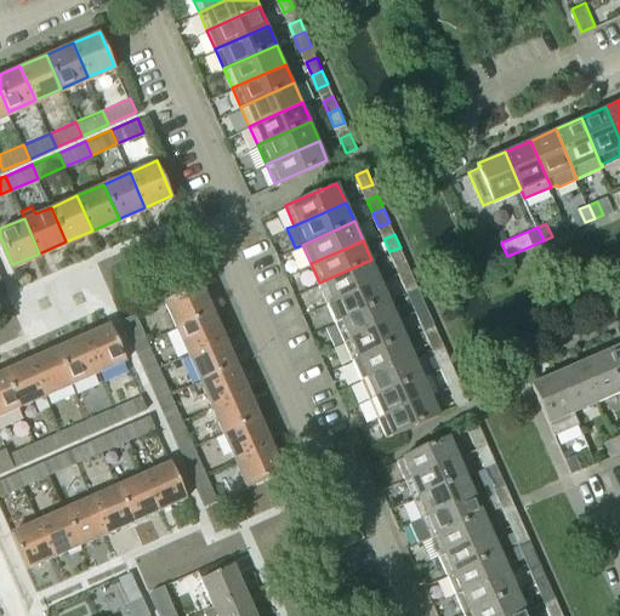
[(407,260),(400,247),(390,251),(396,264),(407,260)]
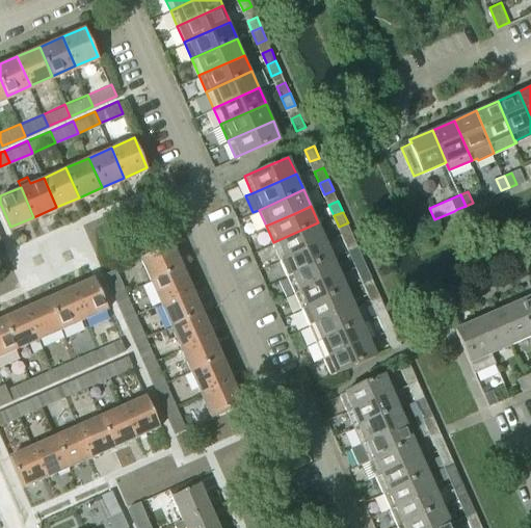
[(318,222),(273,242),(281,258),(324,239),(318,222)]
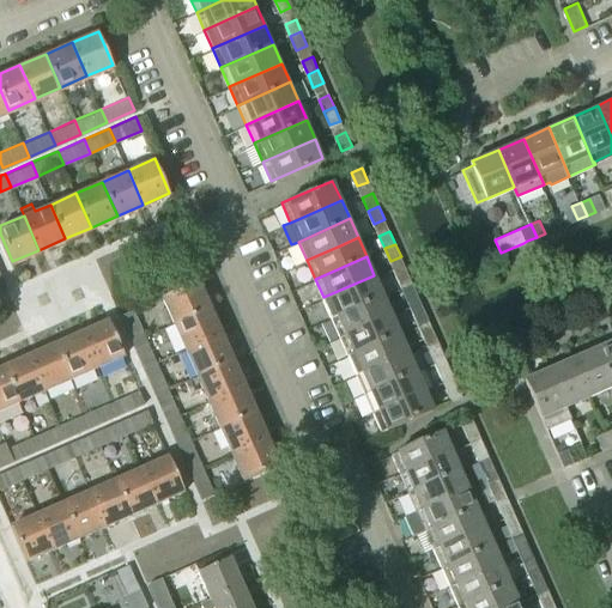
[(406,268),(395,273),(401,285),(412,281),(406,268)]
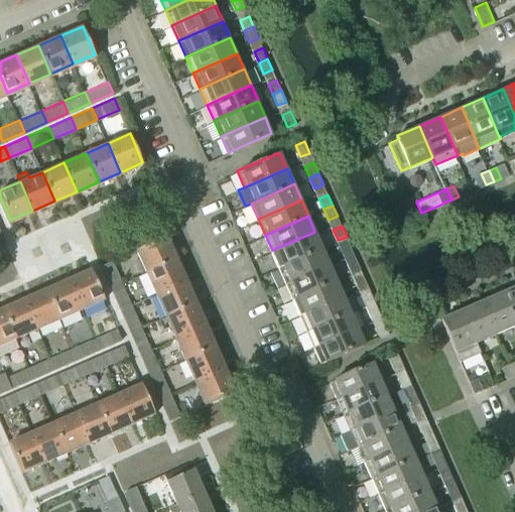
[(314,232),(272,250),(279,266),(322,247),(314,232)]
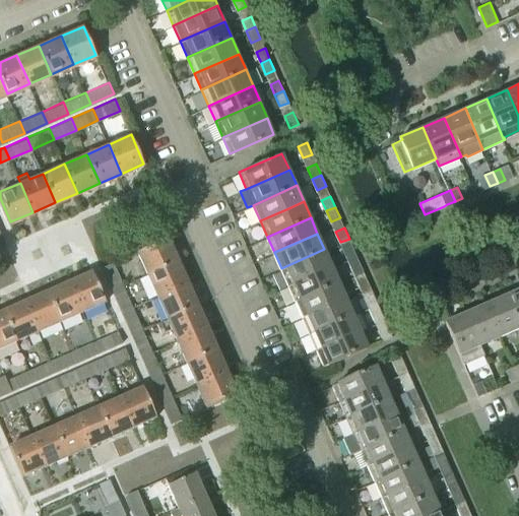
[(138,250),(148,272),(177,259),(168,237),(138,250)]
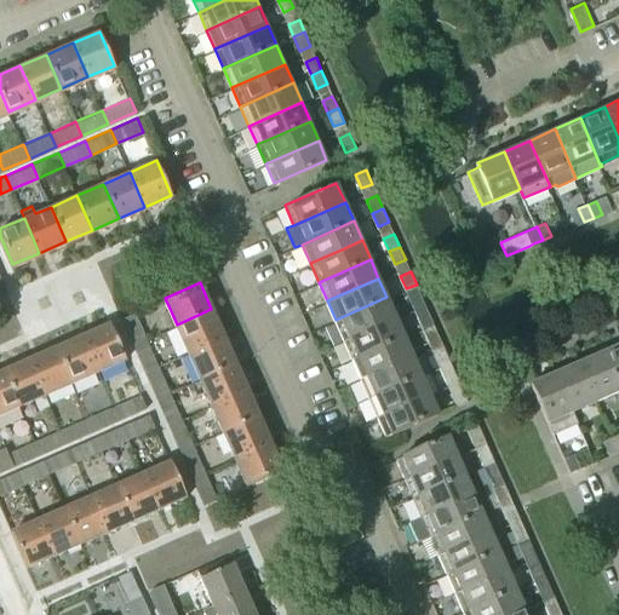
[(422,298),(417,285),(406,288),(412,303),(422,298)]
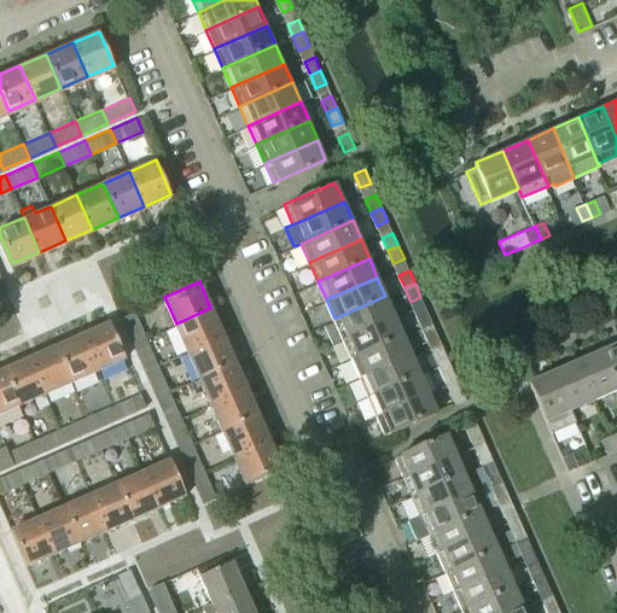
[(385,296),(335,319),(343,338),(359,331),(394,315),(385,296)]
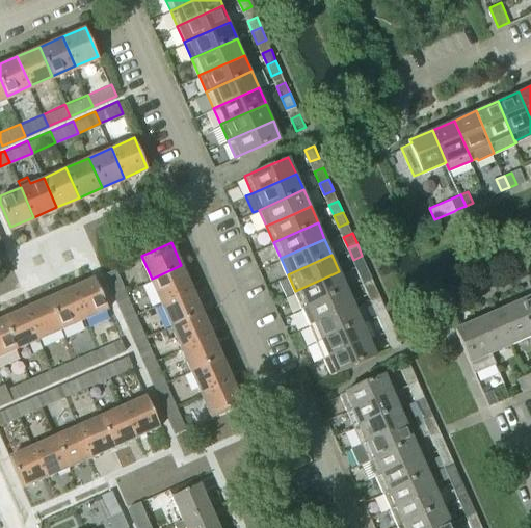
[(152,279),(161,301),(191,288),(181,265),(152,279)]
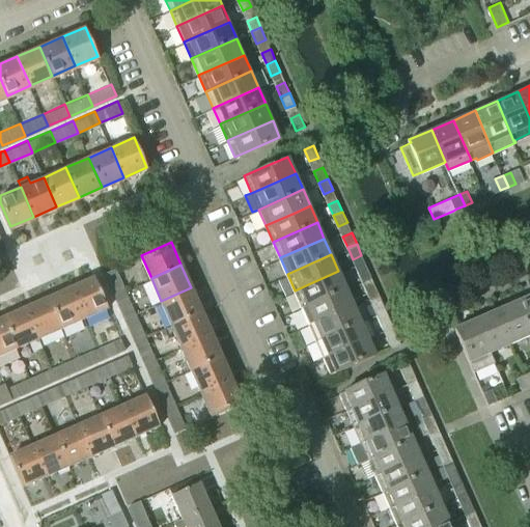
[(366,266),(357,269),(362,280),(370,276),(366,266)]
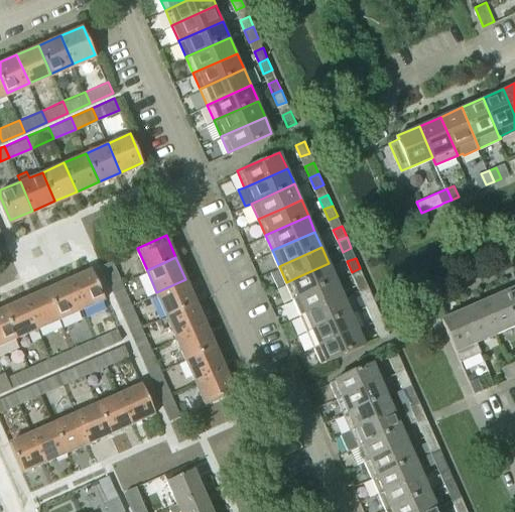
[(102,264),(111,286),(122,281),(113,259),(102,264)]
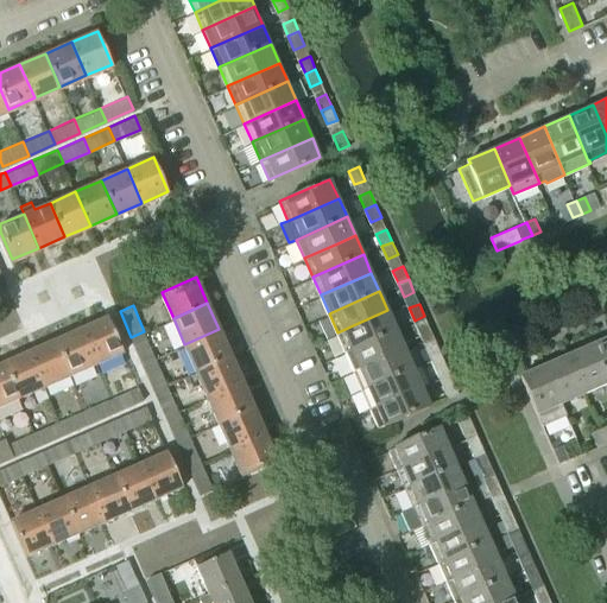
[(353,325),(337,332),(345,351),(355,347),(396,329),(387,310),(353,325)]
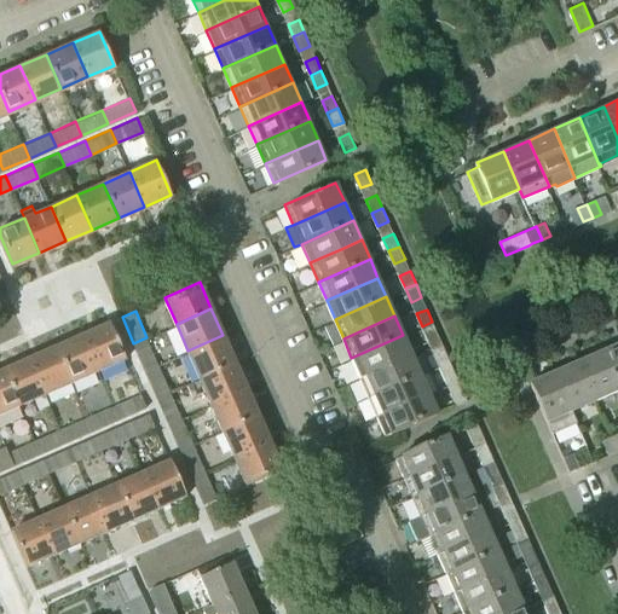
[(110,322),(82,334),(98,368),(125,355),(110,322)]
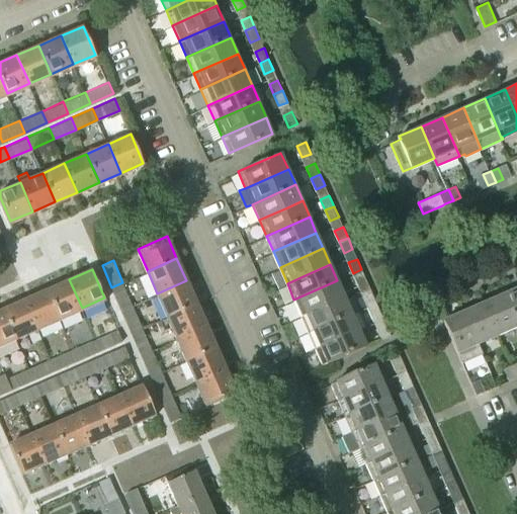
[(366,280),(361,269),(353,273),(358,284),(366,280)]
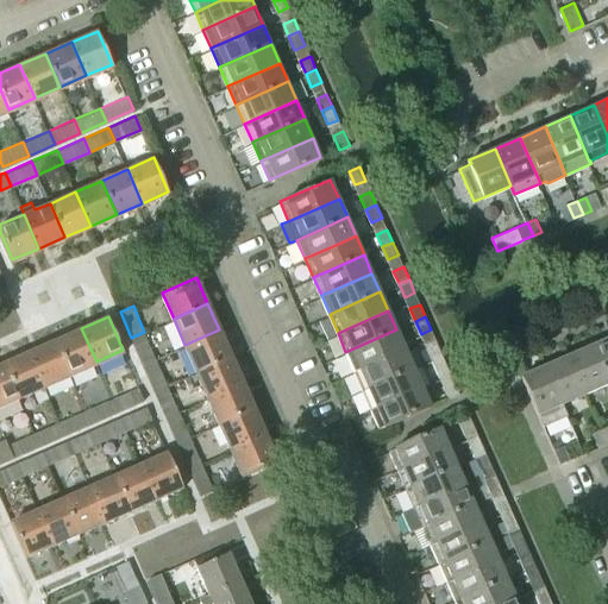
[(81,328),(56,340),(70,373),(96,362),(81,328)]
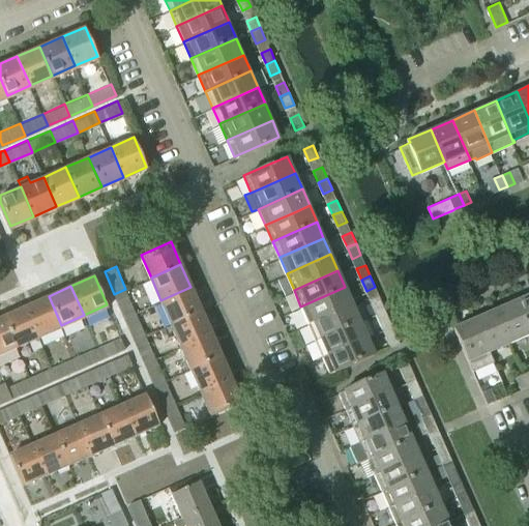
[(160,300),(171,323),(201,310),(190,287),(160,300)]
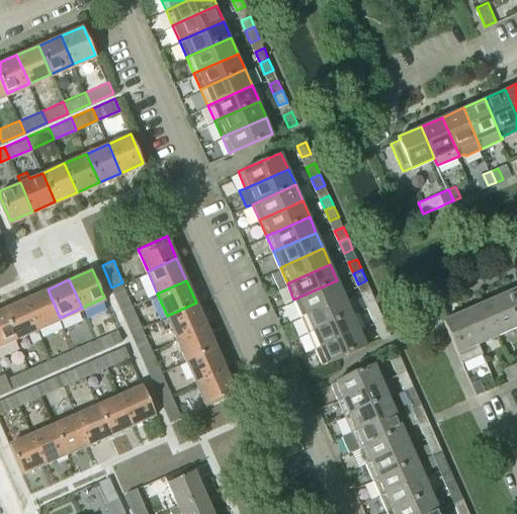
[(303,295),(293,300),(300,316),(344,296),(337,280),(303,295)]
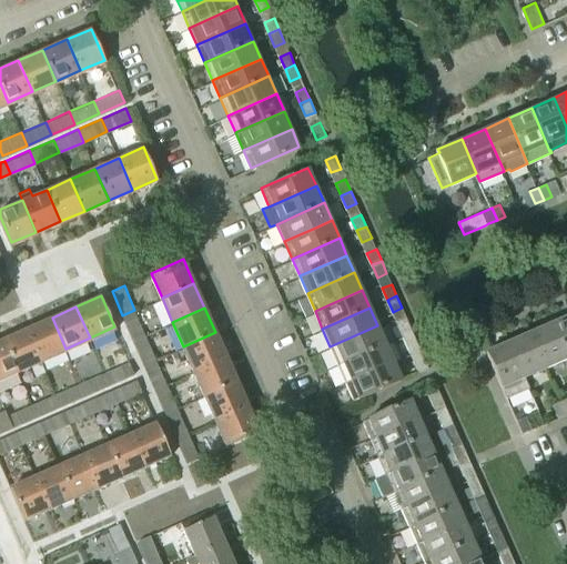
[(402,308),(393,312),(397,323),(407,319),(402,308)]
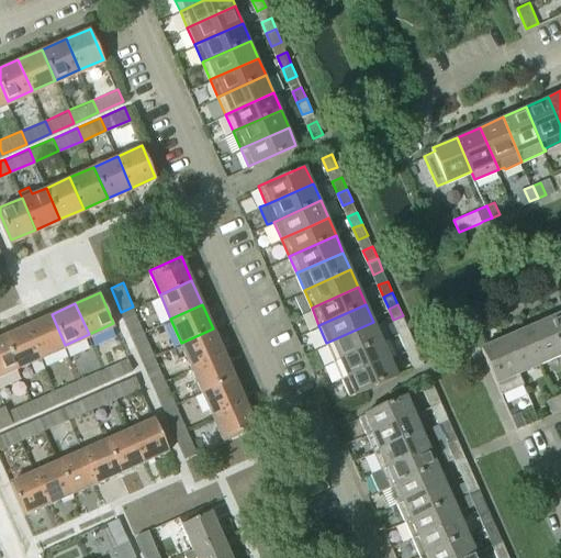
[(121,312),(132,335),(144,331),(133,307),(121,312)]
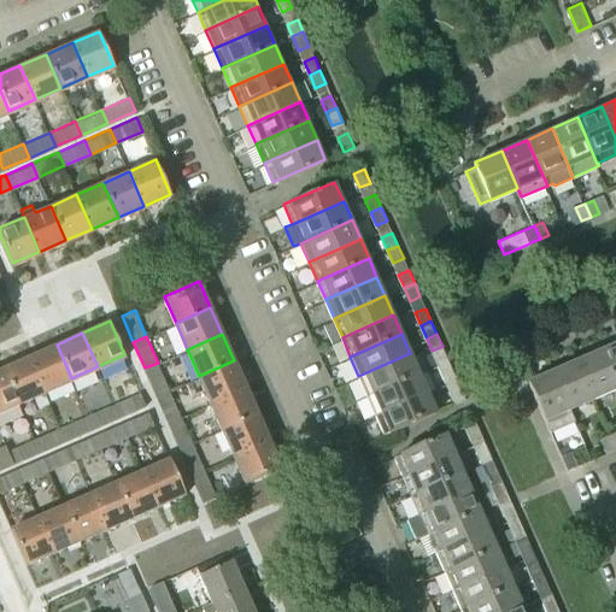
[(615,340),(598,348),(615,387),(615,340)]
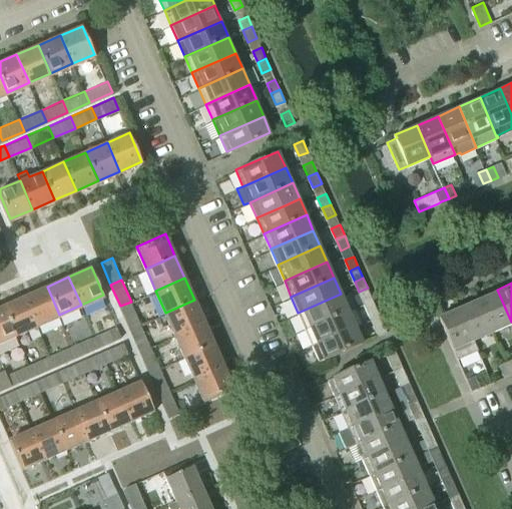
[(47,287),(25,296),(38,324),(59,315),(47,287)]
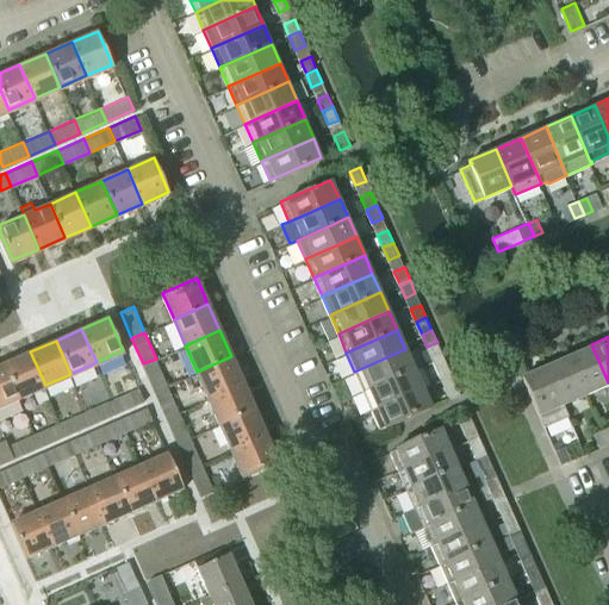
[(437,342),(427,347),(433,360),(442,355),(437,342)]
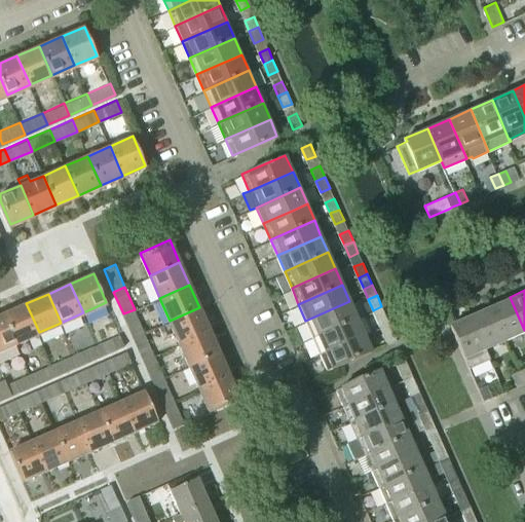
[(524,330),(510,297),(489,305),(504,338),(524,330)]
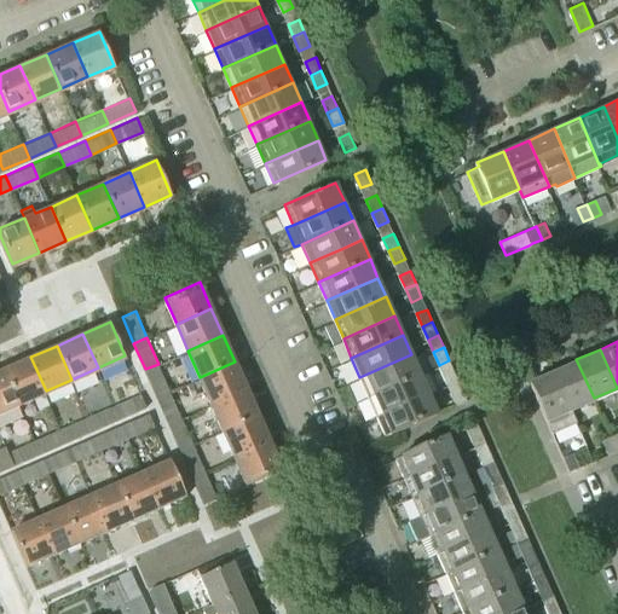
[(411,354),(359,377),(368,395),(420,372),(411,354)]
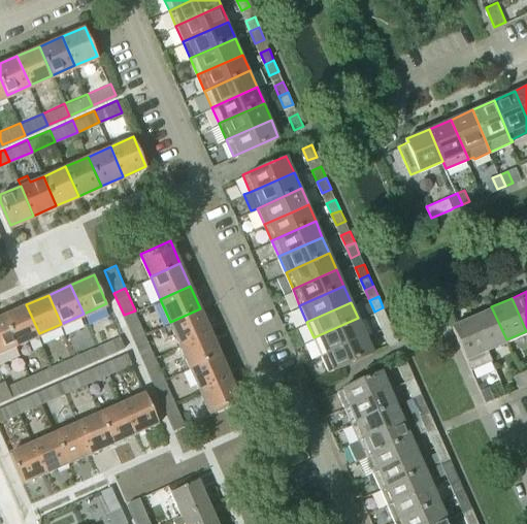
[(26,304),(3,315),(17,344),(39,333),(26,304)]
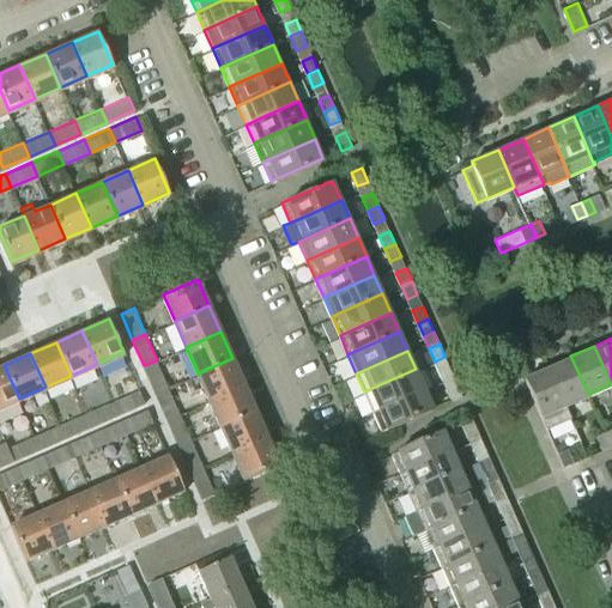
[(588,394),(570,356),(547,366),(564,405),(588,394)]
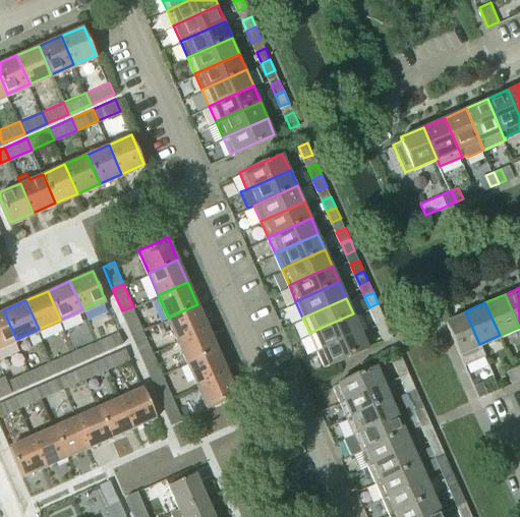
[(383,314),(378,303),(369,307),(374,319),(383,314)]
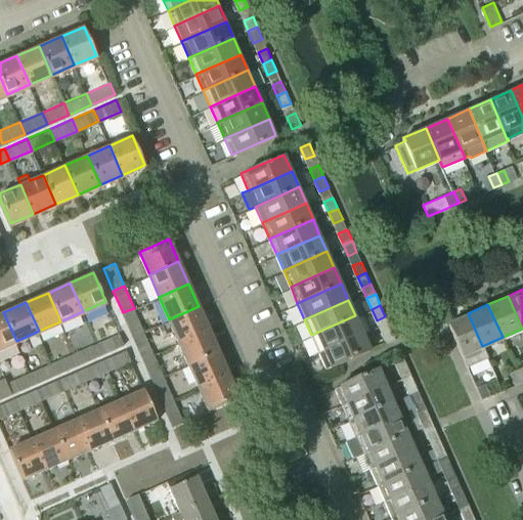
[(169,319),(179,341),(208,329),(199,306),(169,319)]
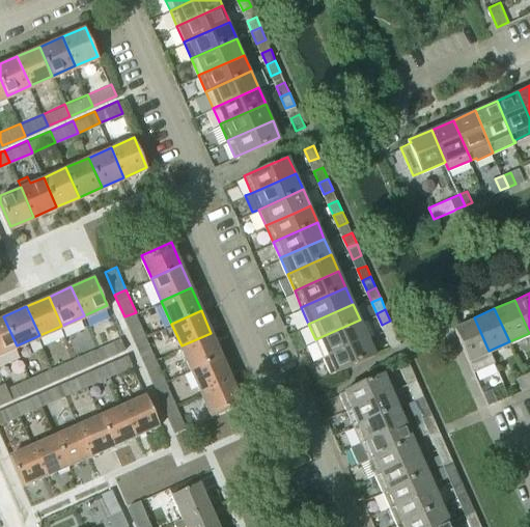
[(124,316),(135,339),(146,334),(136,312),(124,316)]
